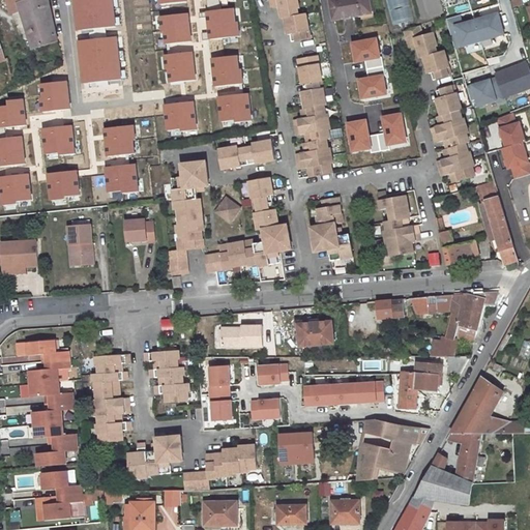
[(7,0),(11,11),(21,8),(33,50),(58,42),(49,0),(7,0)]
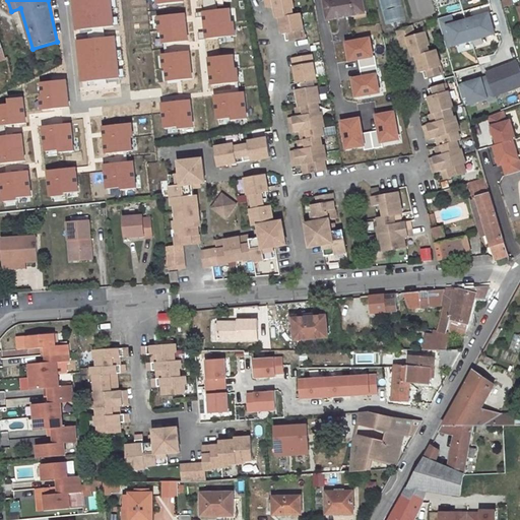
[(70,0),(74,29),(114,24),(110,0),(70,0)]
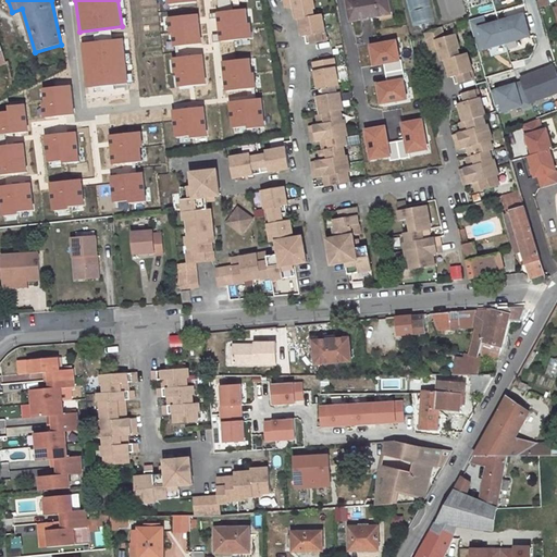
[(316,9),(313,0),(284,0),(286,9),(294,7),(296,20),(299,20),(302,37),(306,36),(307,44),(326,40),(322,14),(314,16),(312,9),(316,9)]
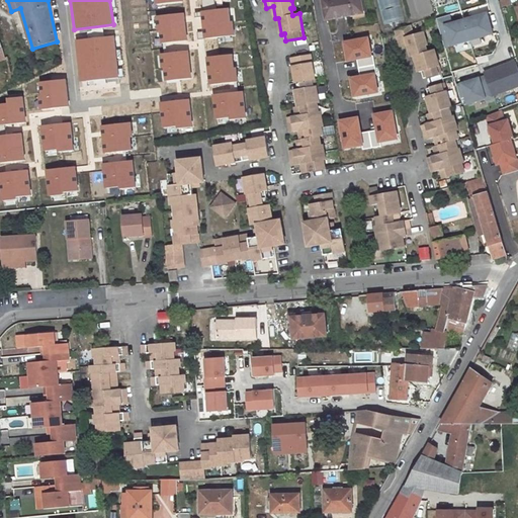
[(359,0),(322,0),(326,19),(362,12),(359,0)]
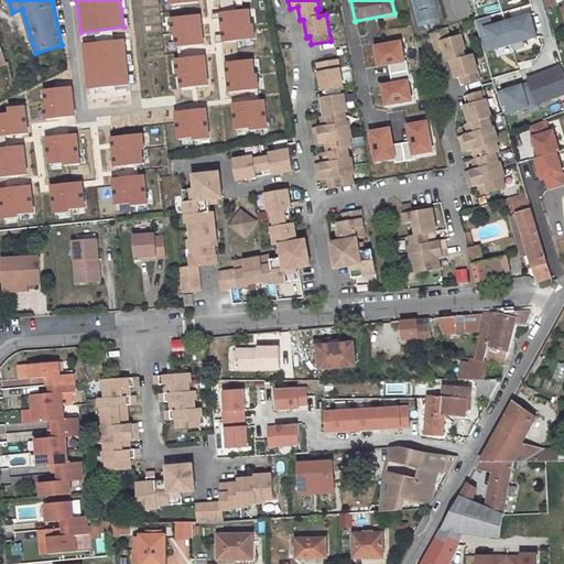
[(437,26),(431,0),(410,0),(418,31),(437,26)]
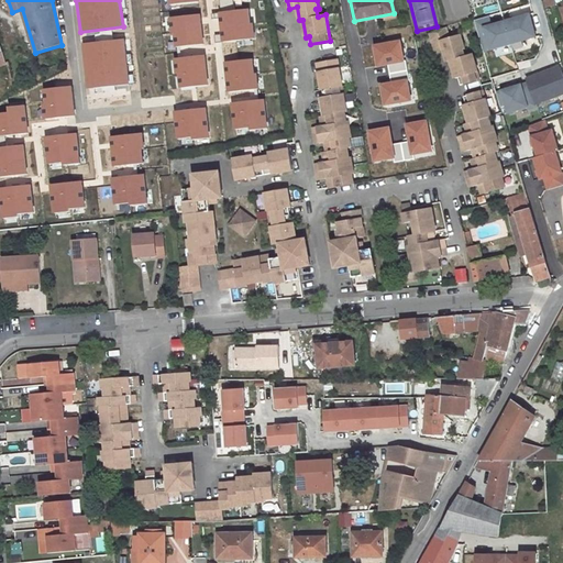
[(252,8),(219,11),(222,42),(255,39),(252,8)]
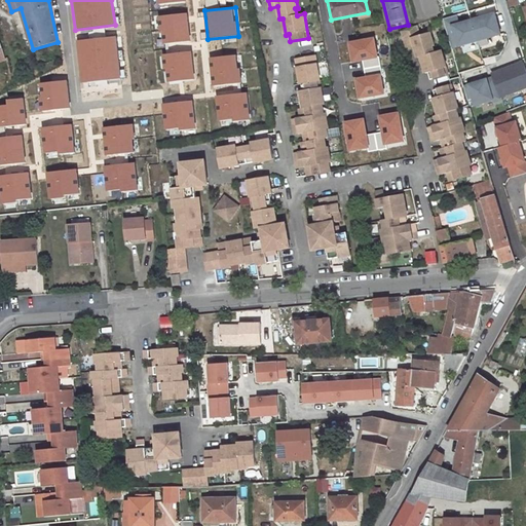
[(189,39),(186,13),(158,16),(161,43),(189,39)]
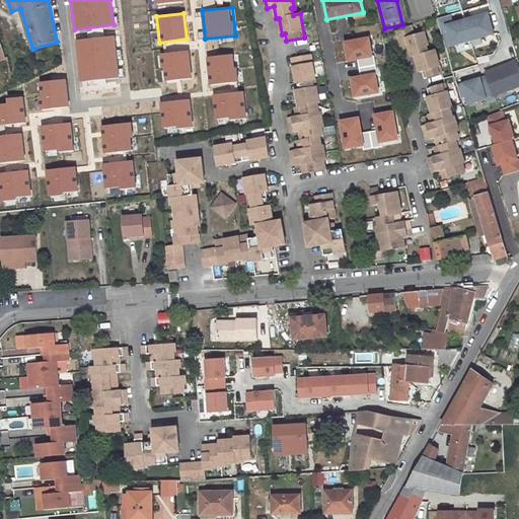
[(490,13),(465,20),(471,41),(496,33),(490,13)]
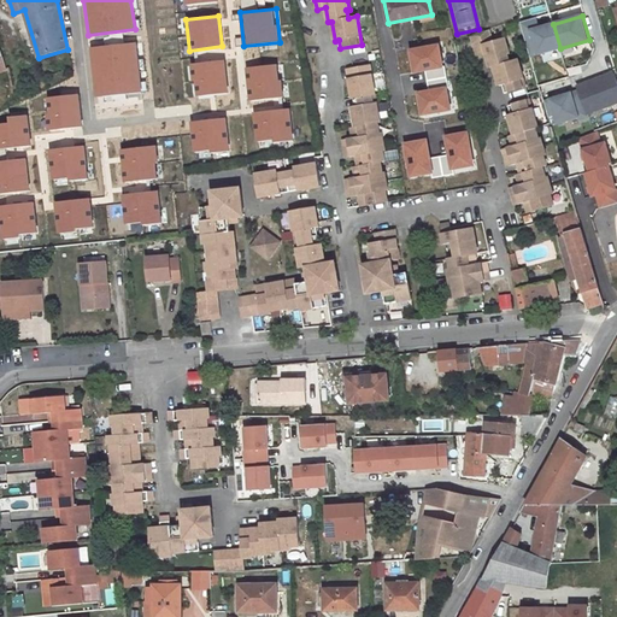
[(536,18),(521,23),(530,57),(560,48),(553,24),(539,28),(536,18)]
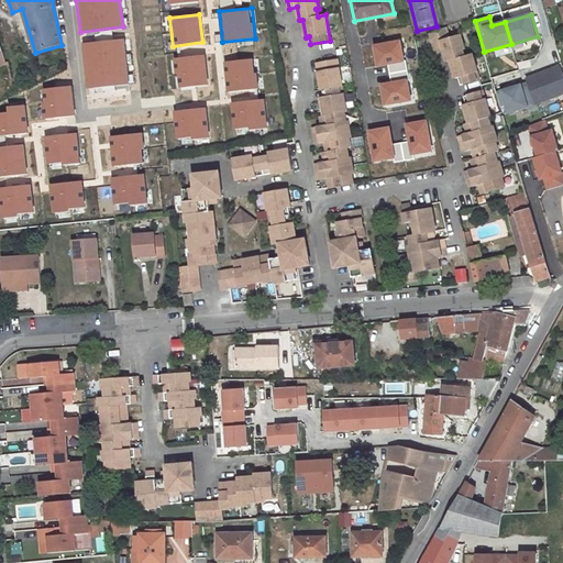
[(441,41),(451,37),(448,28),(439,31),(441,41)]
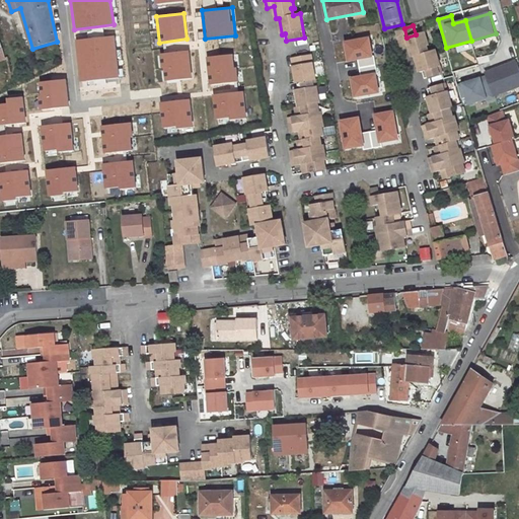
[(401,48),(409,46),(412,58),(416,57),(420,72),(422,72),(425,79),(442,73),(435,50),(428,52),(427,46),(429,46),(425,32),(416,34),(406,38),(404,28),(396,31),(401,48)]
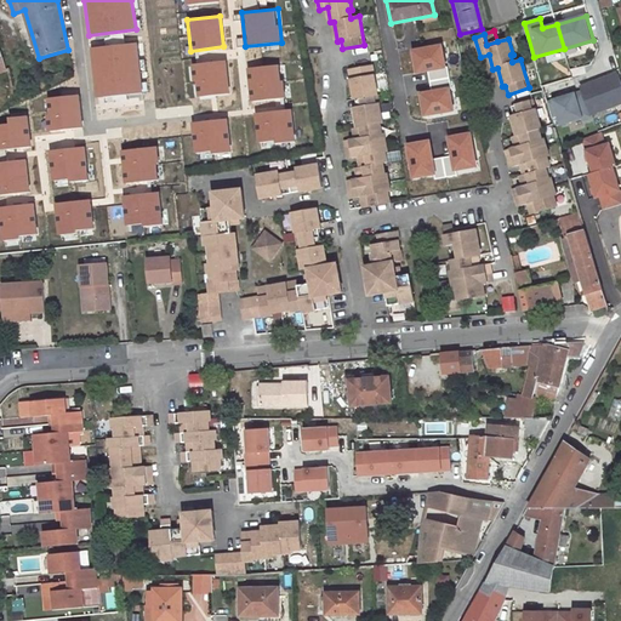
[(93,98),(142,93),(136,43),(89,47),(93,98)]
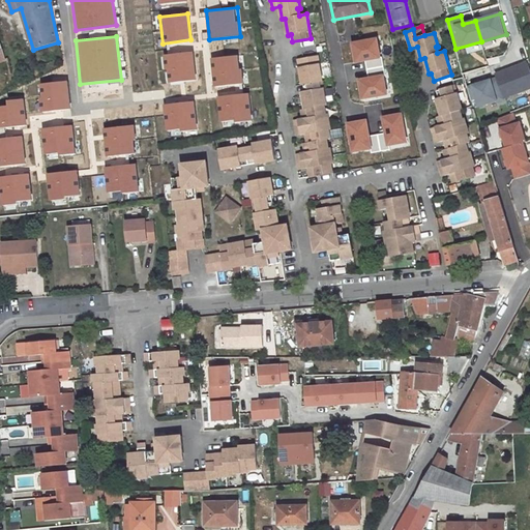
[(373,84),(383,124),(410,118),(390,37),(382,39),(391,80),(376,83),(373,84)]
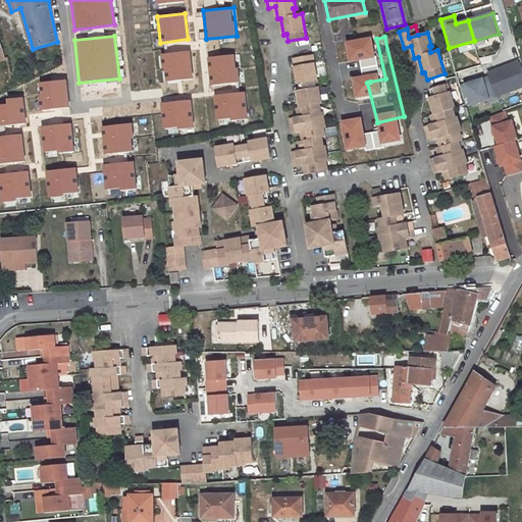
[(376,39),(362,43),(370,82),(385,79),(376,39)]
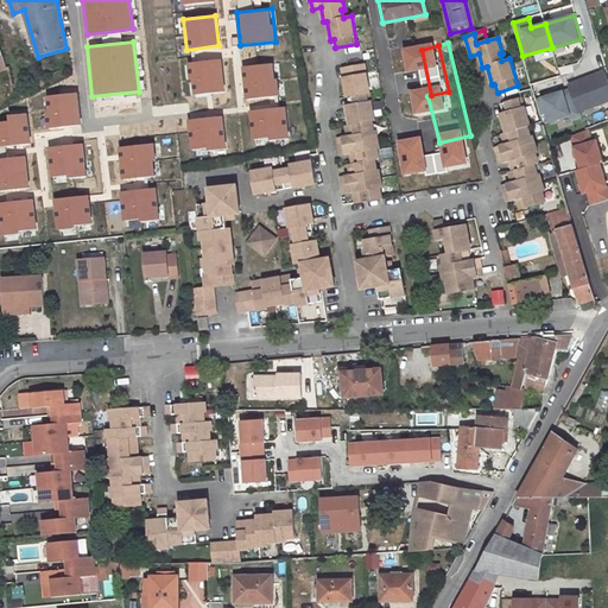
[(220,59),(188,63),(191,94),(223,90),(220,59)]
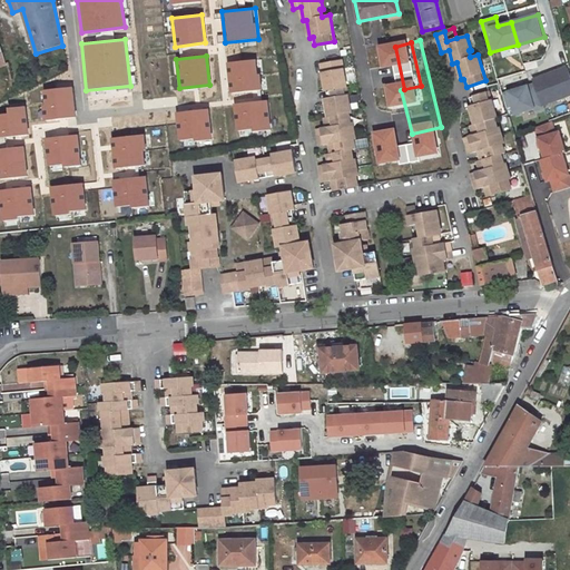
[(225,62),(227,92),(262,90),(261,75),(257,75),(256,59),(225,62)]
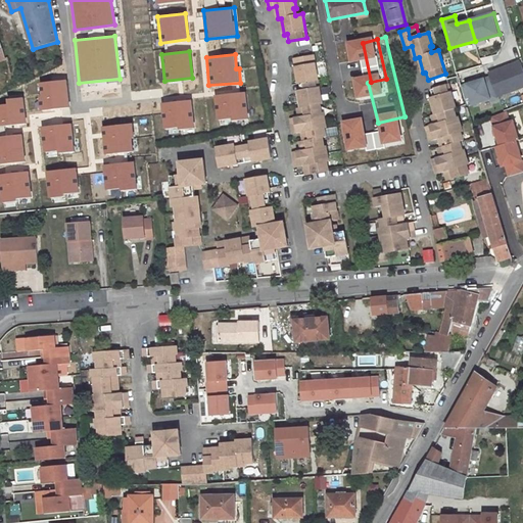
[(323,104),(314,55),(294,59),(298,84),(299,84),(300,90),(298,91),(301,107),(320,104),(323,104)]
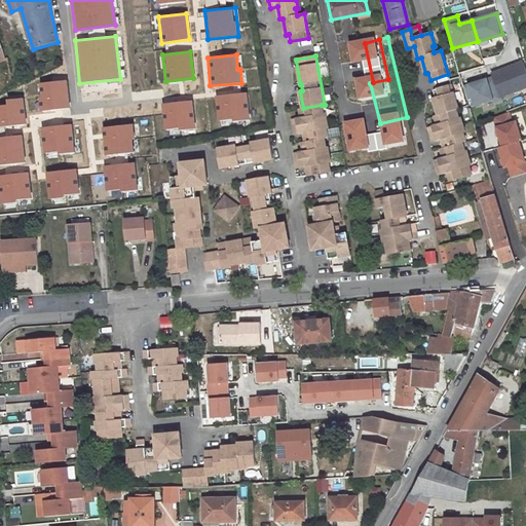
[(525,67),(524,63),(493,75),(494,78),(501,98),(525,87),(525,67)]
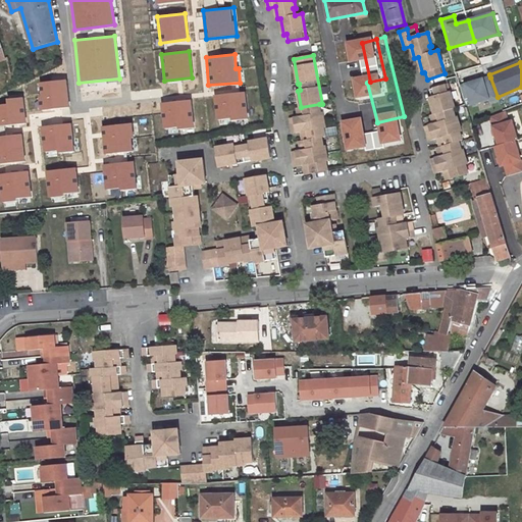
[(490,77),(460,86),(464,99),(469,97),(471,105),(489,100),(490,103),(499,100),(498,97),(490,77)]
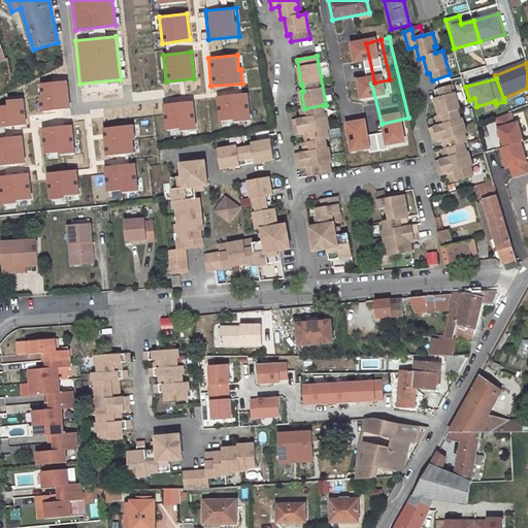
[(41,110),(69,108),(67,80),(38,84),(41,110)]
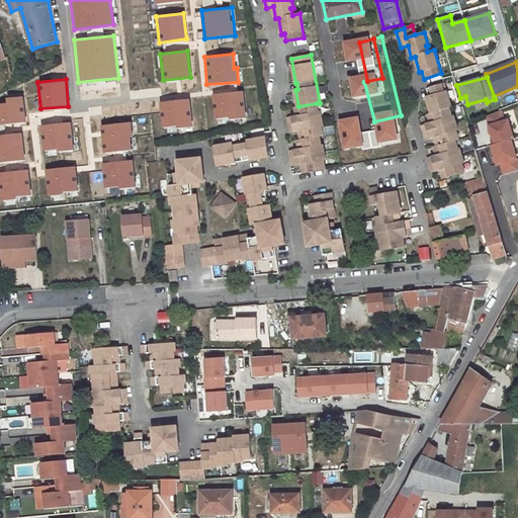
[(458,131),(454,115),(452,116),(449,108),(451,107),(444,84),(427,89),(429,96),(427,97),(431,113),(427,114),(430,122),(422,125),(426,140),(434,138),(437,146),(433,147),(436,156),(428,158),(432,172),(440,170),(442,178),(464,172),(462,164),(464,163),(460,149),(458,149),(455,141),(458,140),(456,131),(458,131)]
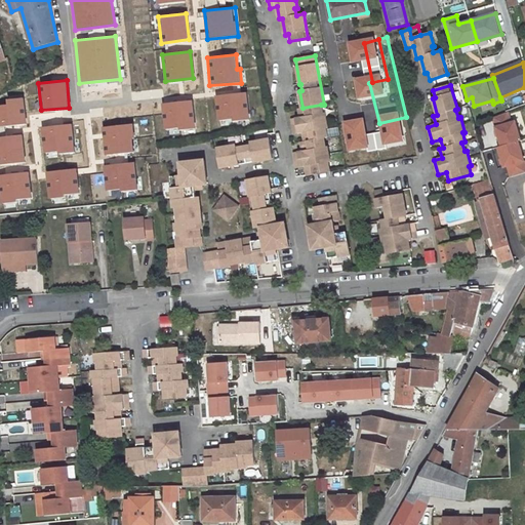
[(248,118),(246,92),(216,94),(218,119),(232,118),(232,120),(248,118)]
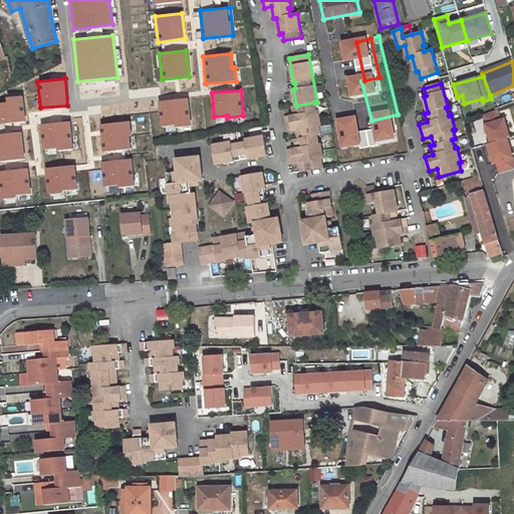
[(0,123),(27,122),(24,94),(5,95),(6,102),(0,102),(0,123)]
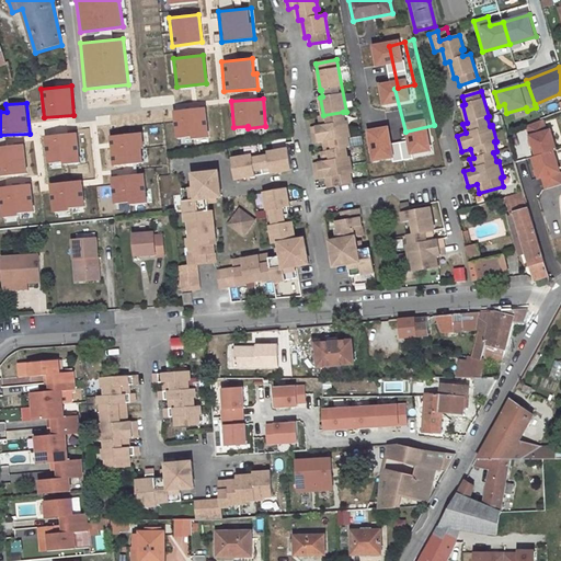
[(209,137),(206,107),(172,111),(175,141),(209,137)]
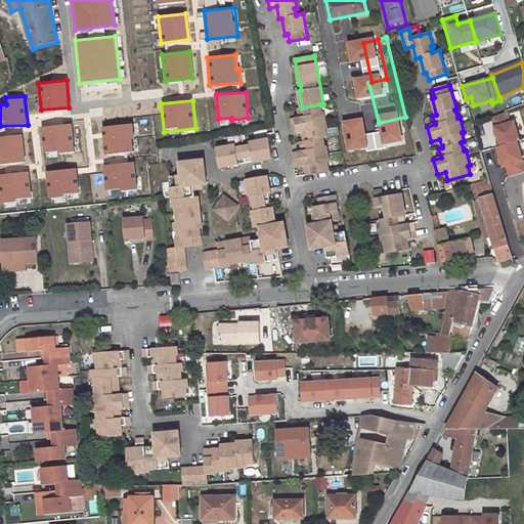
[(325,129),(328,128),(324,113),(322,114),(320,104),(302,107),(298,108),(299,118),(291,119),(294,134),(302,133),(304,141),(300,142),(302,150),(294,153),(296,168),(304,166),(306,175),(329,171),(328,162),(330,162),(326,146),(324,146),(323,138),(326,137),(325,129)]
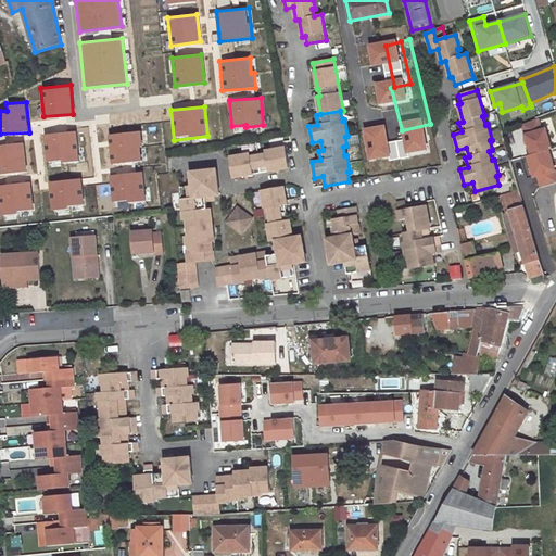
[(541,128),(538,117),(522,124),(531,153),(548,148),(551,148),(545,127),(541,128)]
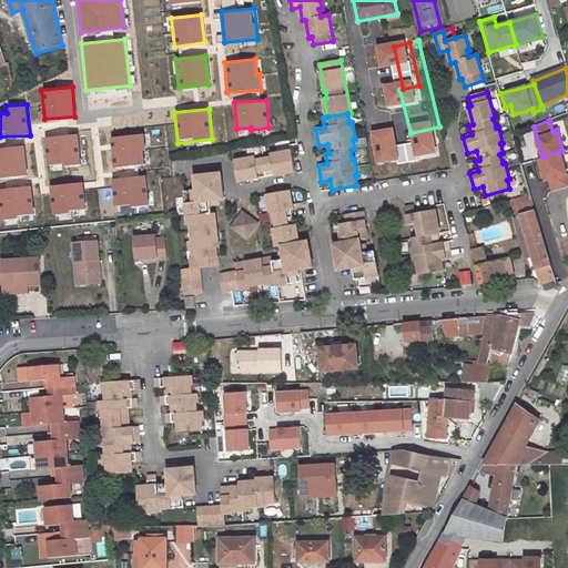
[(80,164),(77,135),(44,139),(48,163),(61,162),(61,166),(80,164)]
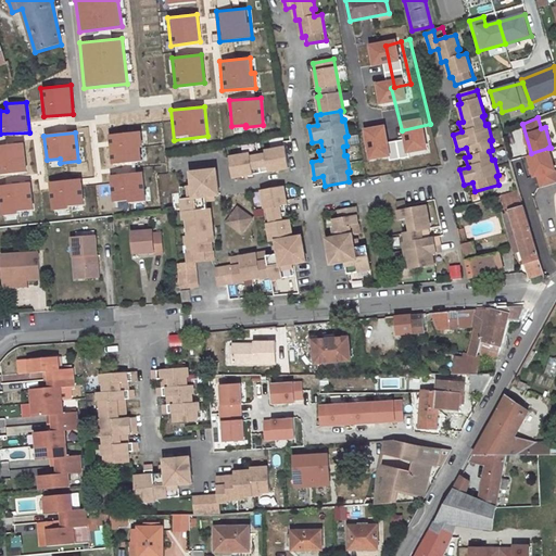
[(142,160),(140,133),(108,135),(111,163),(142,160)]
